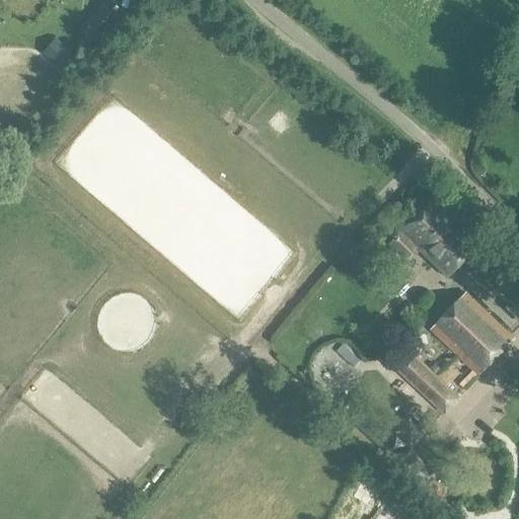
[(433,202),(402,233),(388,248),(405,265),(420,249),(448,278),(478,245),(433,202)]
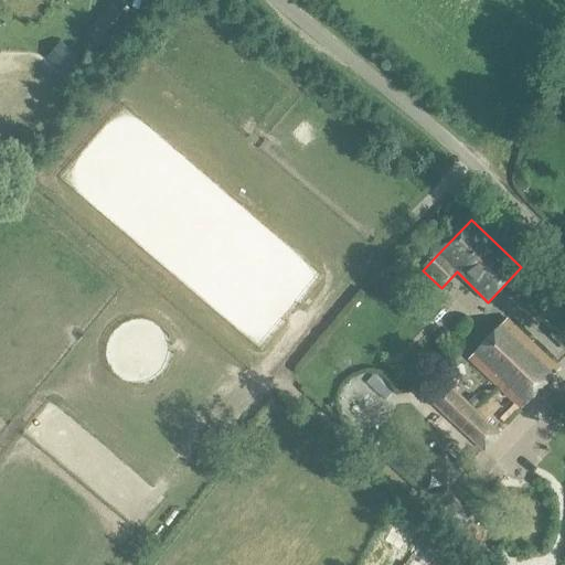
[(468,360),(521,411),(560,370),(508,318),(468,360)]
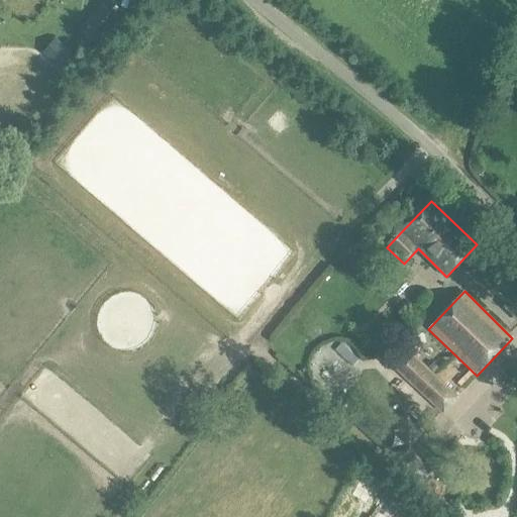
[(409,350),(393,367),(443,413),(457,397),(409,350)]
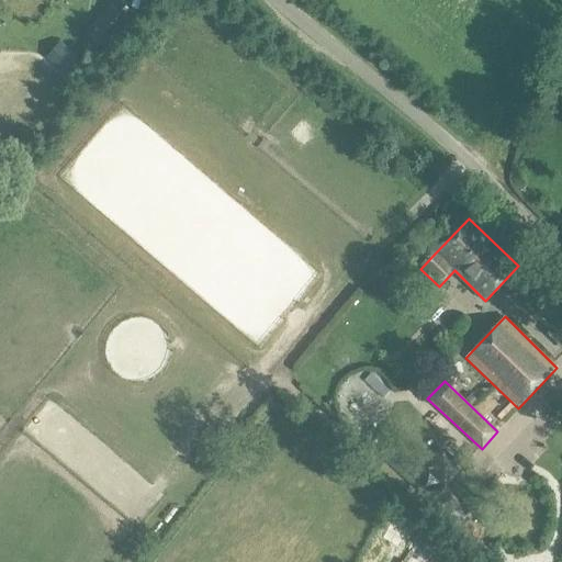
[(445,439),(434,456),(454,470),(465,454),(445,439)]
